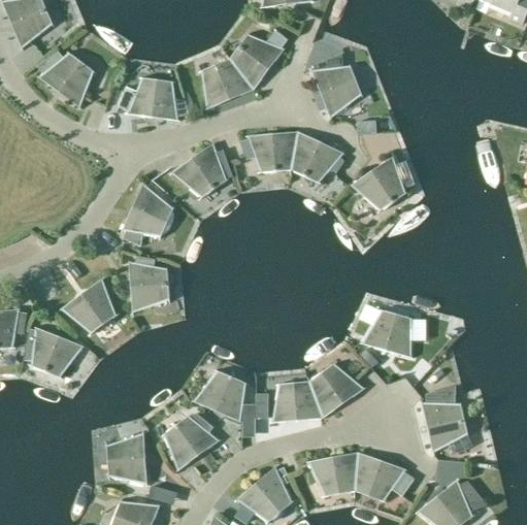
[(2,0),(23,50),(54,26),(42,0),(2,0)]
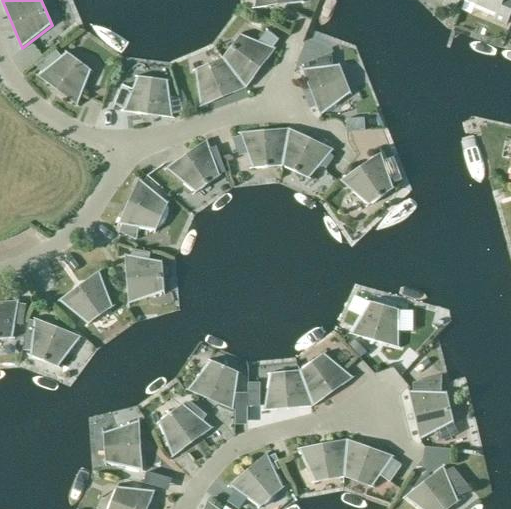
[(472,0),(497,10),(494,17),(506,22),(510,10),(510,0),(472,0)]
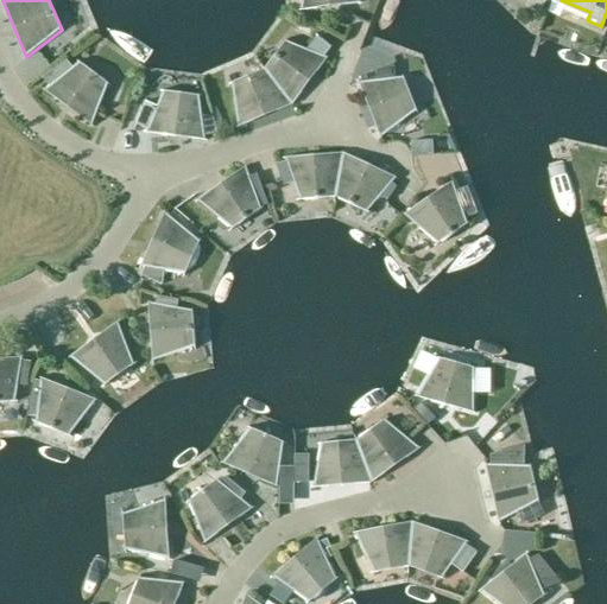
[(286,38),(265,67),(292,102),(327,56),(323,55),(332,44),(317,33),(308,48),(286,38)]
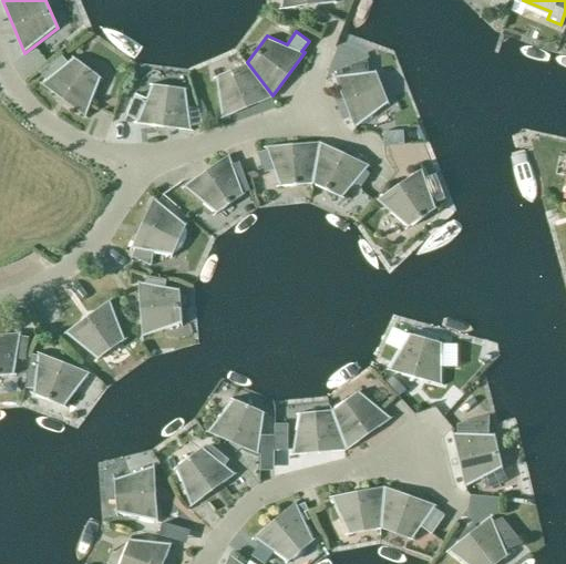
[(101,75),(74,55),(68,60),(62,53),(40,70),(47,78),(41,82),(85,114),(101,75)]
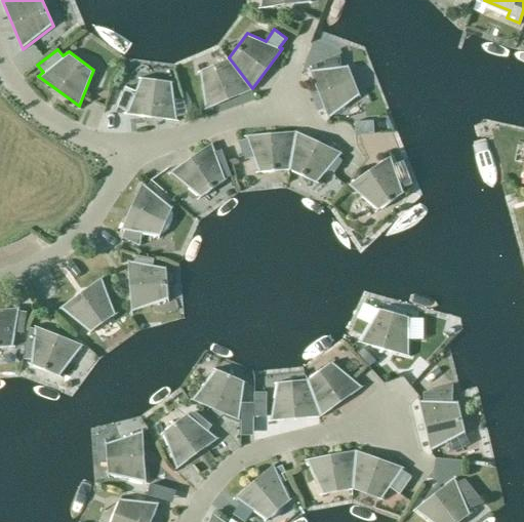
[(340,53),(312,65),(313,69),(310,69),(328,116),(360,93),(349,65),(341,66),(340,53)]
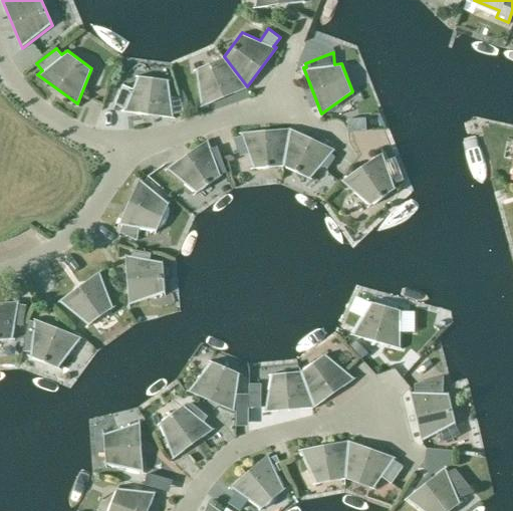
[(247,86),(224,56),(196,67),(202,105),(247,86)]
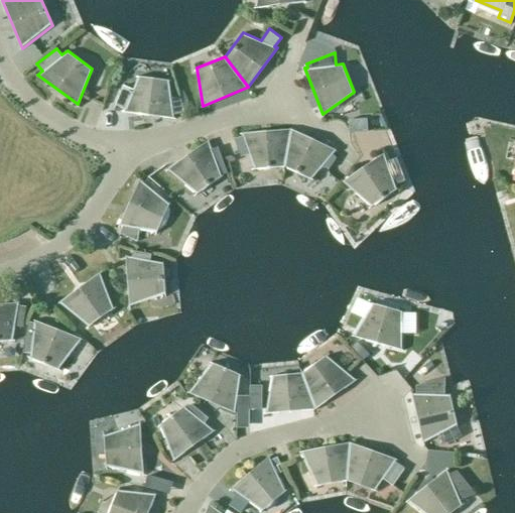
[(169,79),(139,75),(133,88),(124,85),(117,102),(126,106),(125,110),(173,116),(169,79)]
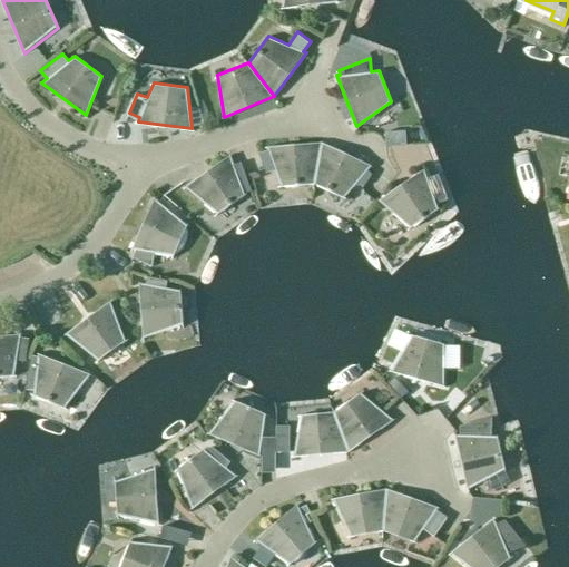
[(281,185),(314,183),(322,140),(268,145),(281,185)]
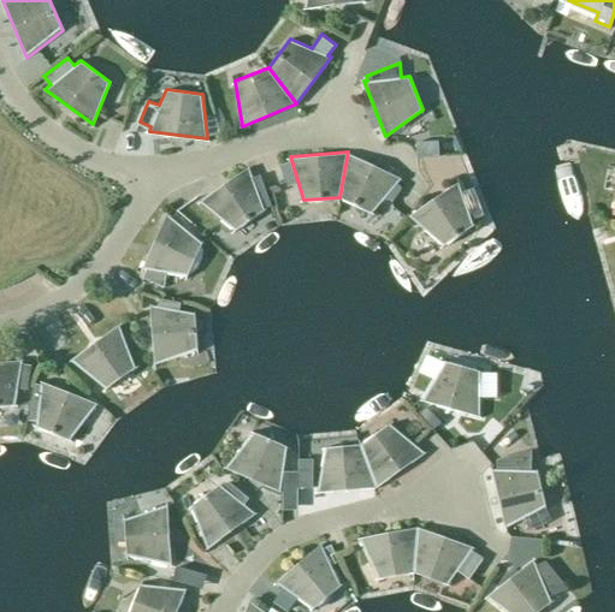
[(348,152),(339,197),(372,212),(401,177),(348,152)]
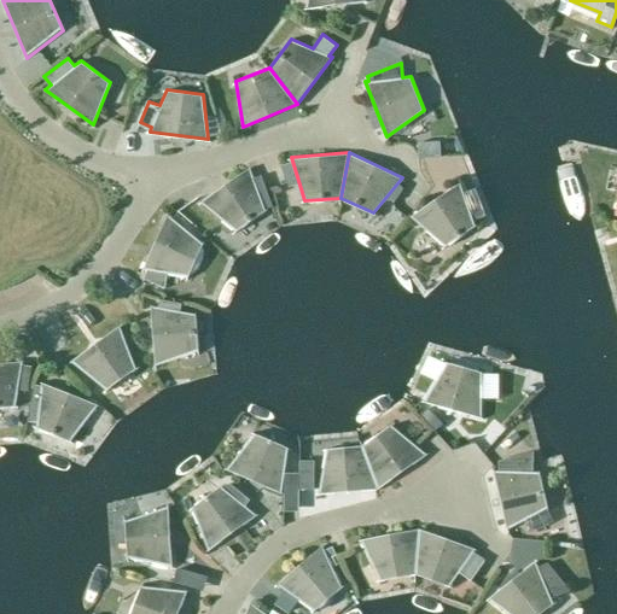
[(261,174),(254,176),(250,167),(201,200),(236,231),(266,209),(263,202),(271,199),(261,174)]
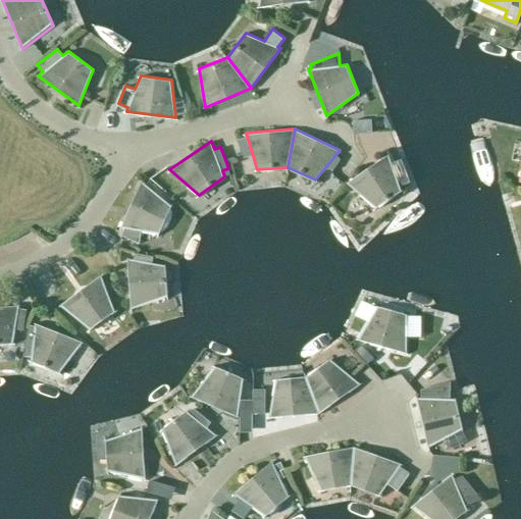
[(392,161),(388,154),(347,182),(375,207),(401,190),(400,185),(410,180),(401,158),(392,161)]
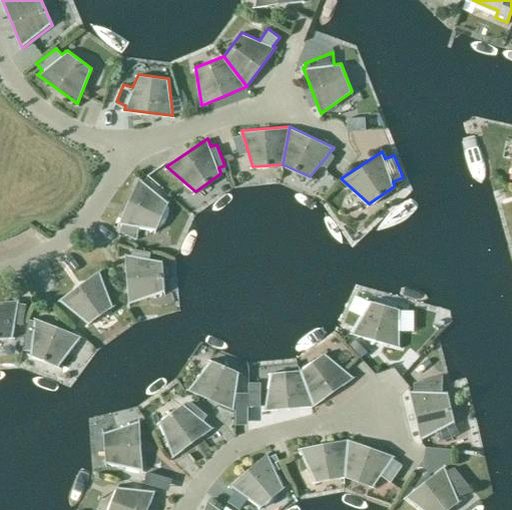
[(168,201),(139,177),(118,222),(122,222),(119,230),(137,237),(139,225),(156,228),(168,201)]
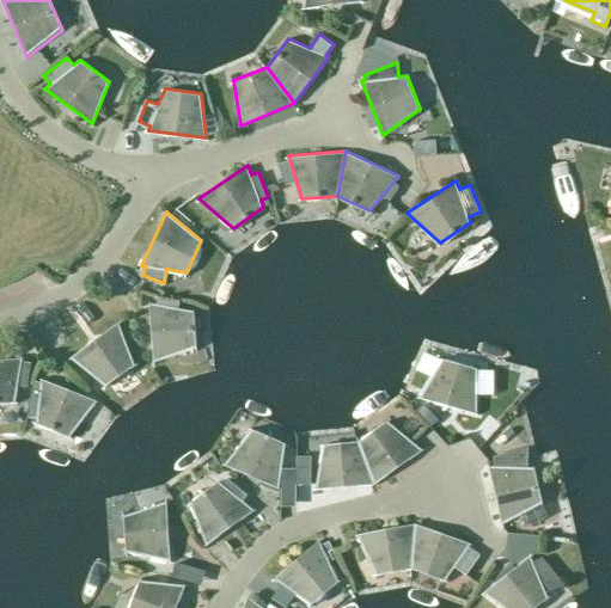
[(157,304),(150,302),(153,361),(196,345),(194,309),(179,307),(181,299),(158,295),(157,304)]
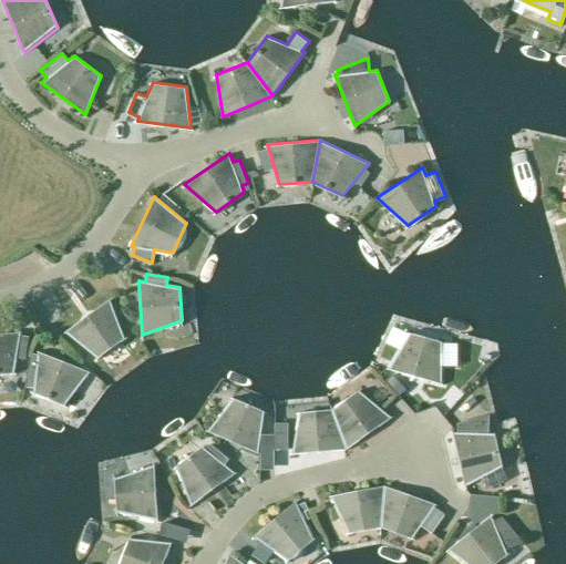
[(125,338),(110,298),(65,330),(98,357),(125,338)]
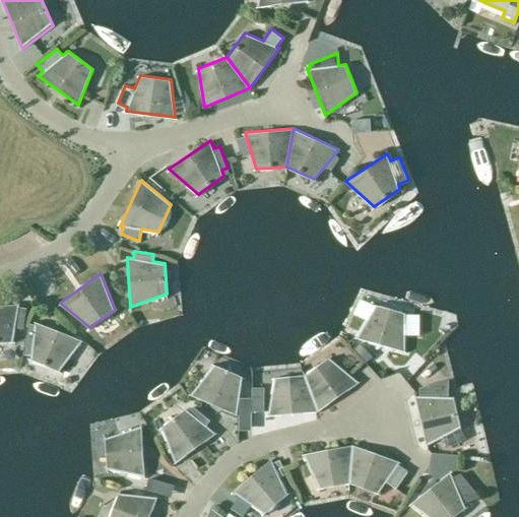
[(18,306),(19,303),(0,305),(0,341),(12,341),(15,326),(24,327),(27,307),(18,306)]
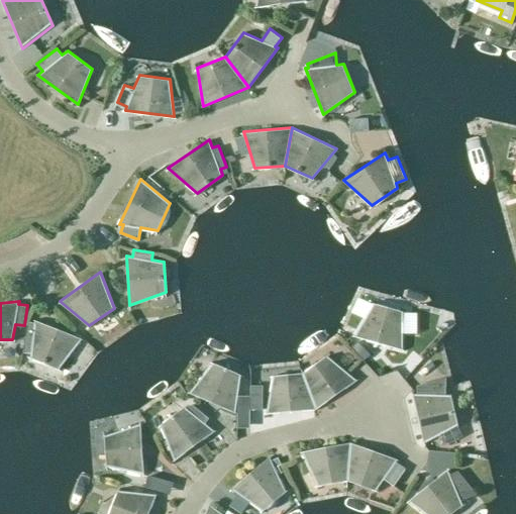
[(403,310),(374,302),(354,335),(403,348),(403,310)]
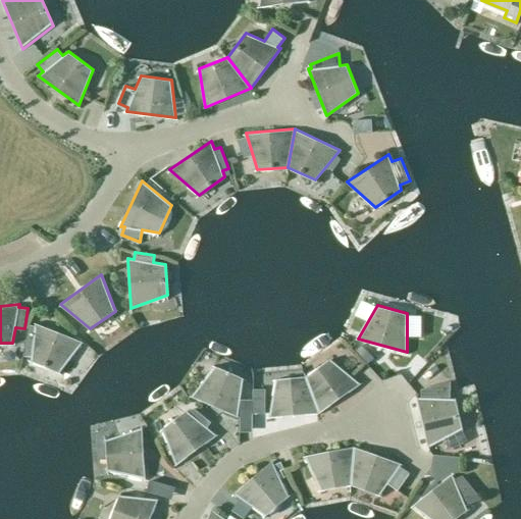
[(83,341),(36,322),(36,324),(30,323),(24,355),(32,356),(31,360),(59,372),(83,341)]
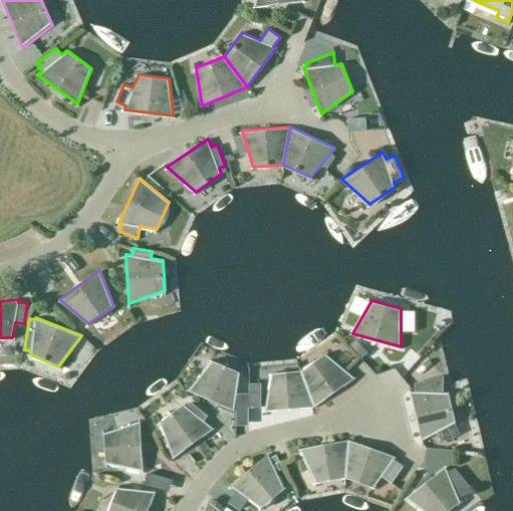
[(324,352),(301,370),(314,406),(353,377),(324,352)]
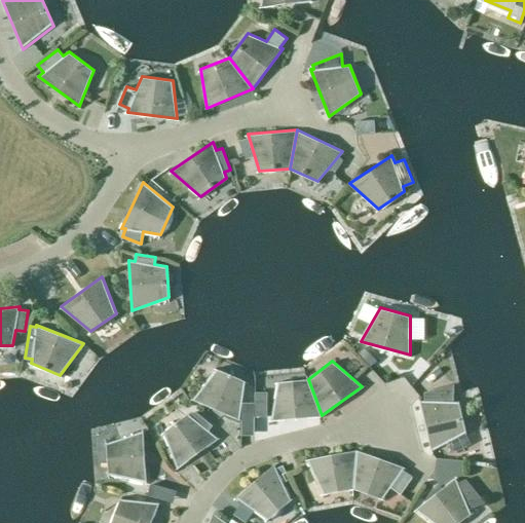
[(246,380),(217,368),(192,399),(239,418),(246,380)]
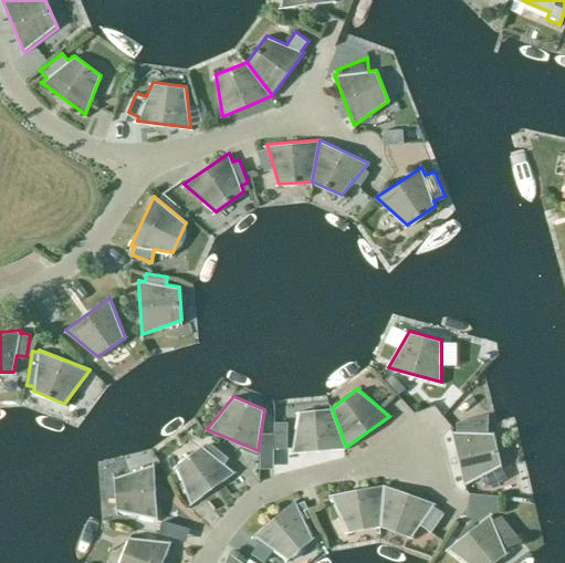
[(346,447),(332,408),(299,410),(293,452),(346,447)]
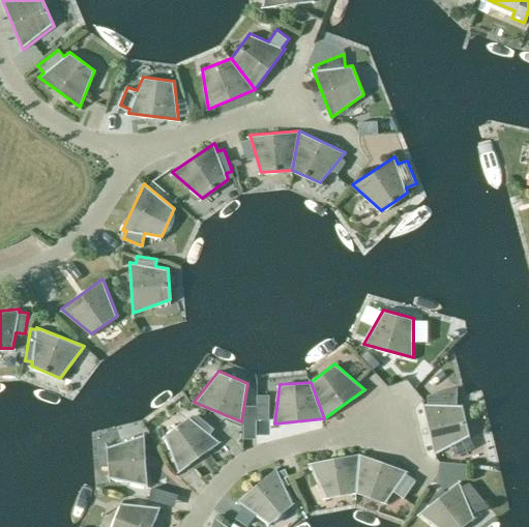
[(457,404),(458,386),(428,393),(428,403),(423,403),(435,452),(469,435),(463,404),(457,404)]
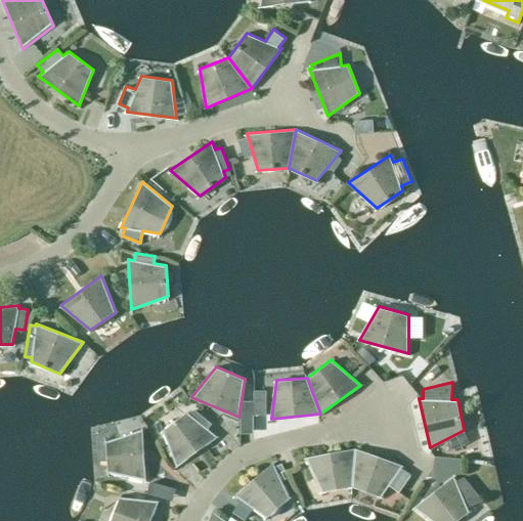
[(193,417),(187,411),(163,430),(176,466),(217,436),(202,423),(206,418),(198,411),(193,417)]
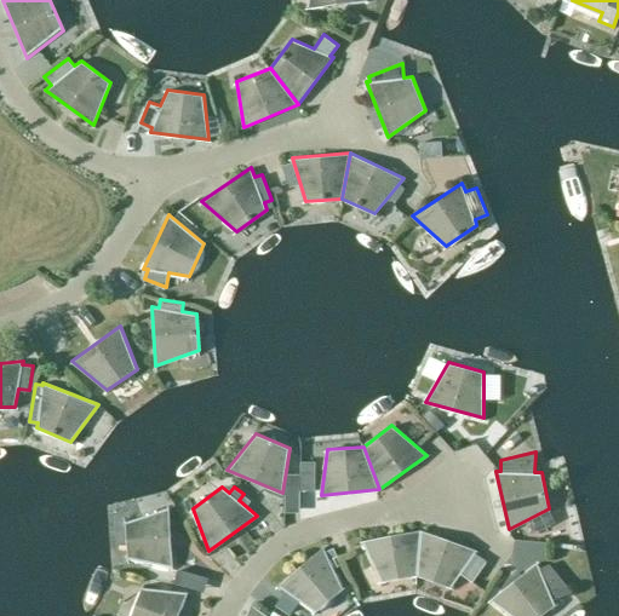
[(173,566),(168,507),(125,522),(127,558),(173,566)]
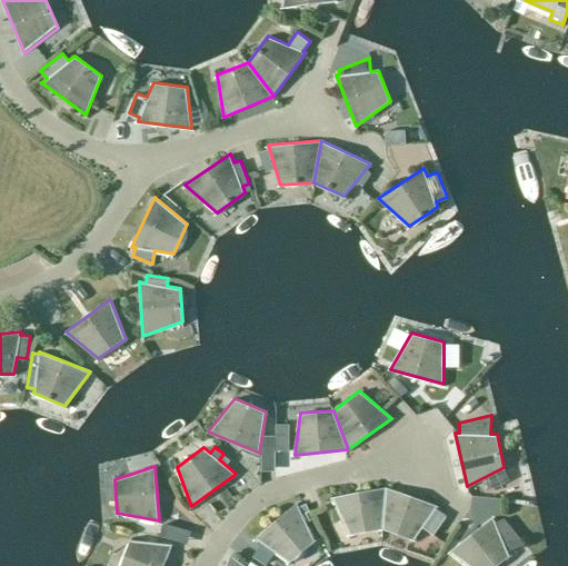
[(350,534),(382,528),(386,486),(332,496),(350,534)]
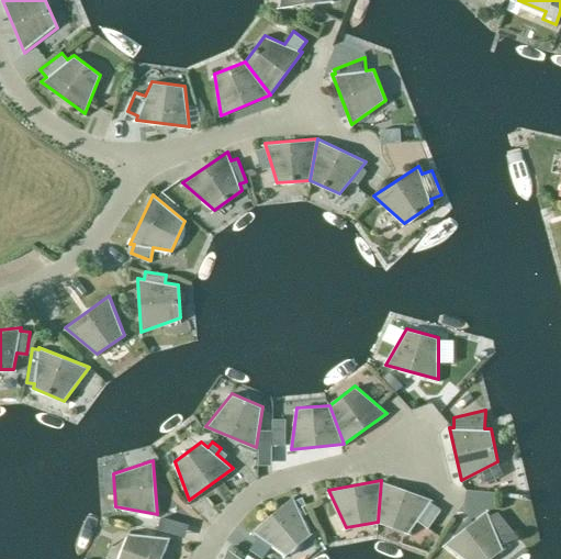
[(381,480),(378,522),(408,533),(417,520),(428,526),(440,509),(429,501),(432,498),(381,480)]
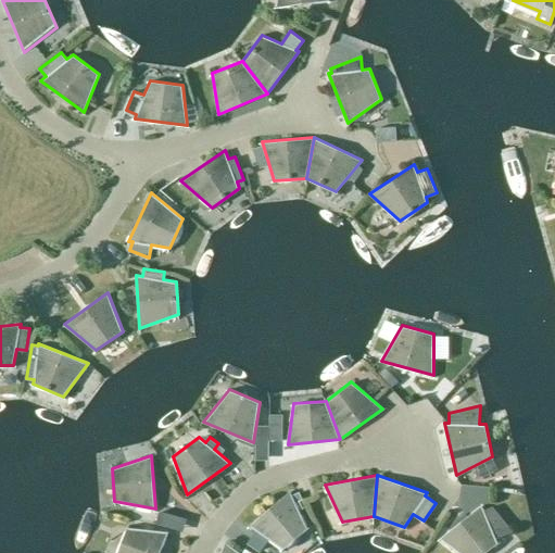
[(307,527),(290,490),(249,525),(282,549),(307,527)]
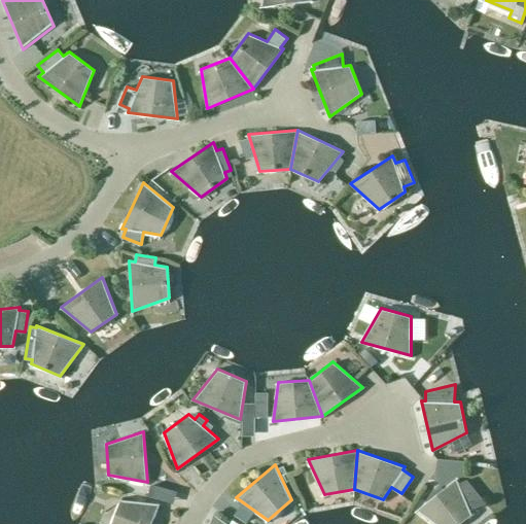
[(458,482),(456,479),(417,510),(435,523),(458,523),(471,514),(469,509),(486,502),(466,479),(458,482)]
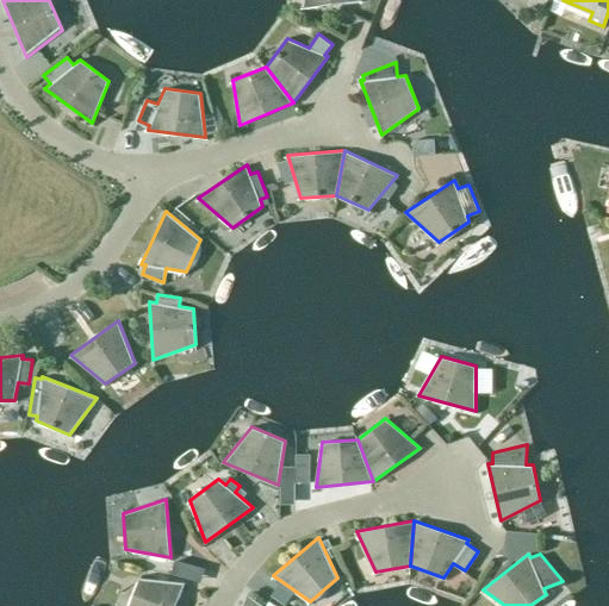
[(175,605),(185,582),(140,578),(128,605),(175,605)]
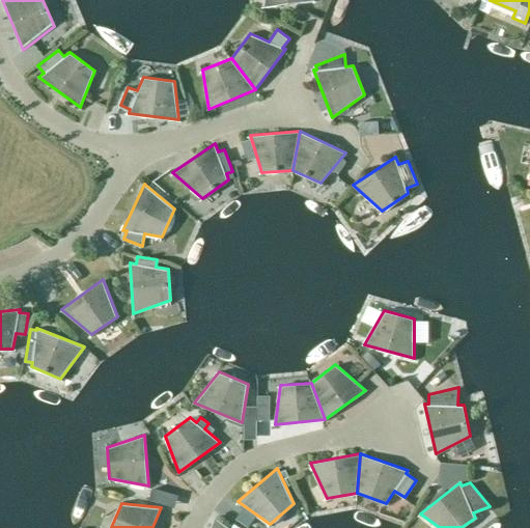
[(231,527),(230,527),(216,517),(211,527),(243,527),(235,523),(231,527)]
